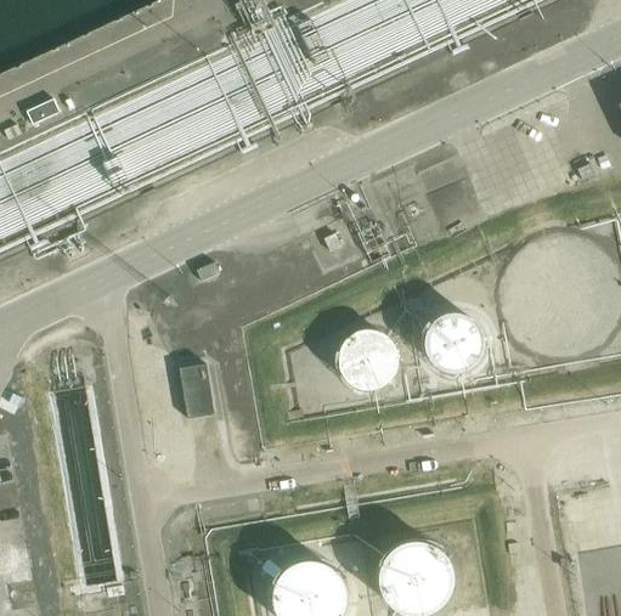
[(34,134),(62,120),(56,107),(28,120),(34,134)]
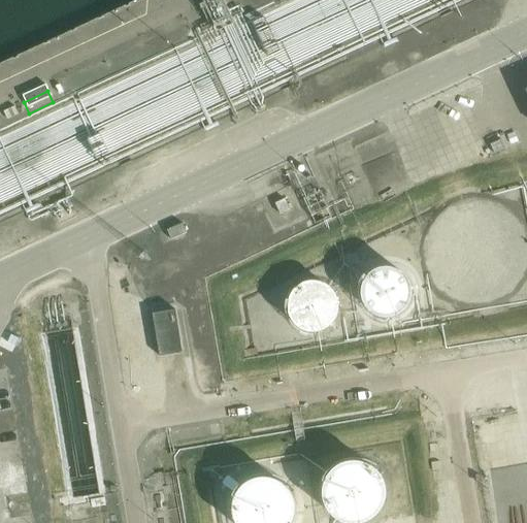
[(423,241),(426,271),(438,290),(463,304),(488,303),(512,291),(526,266),(526,235),(509,210),(489,200),(460,200),(437,215),(423,241)]
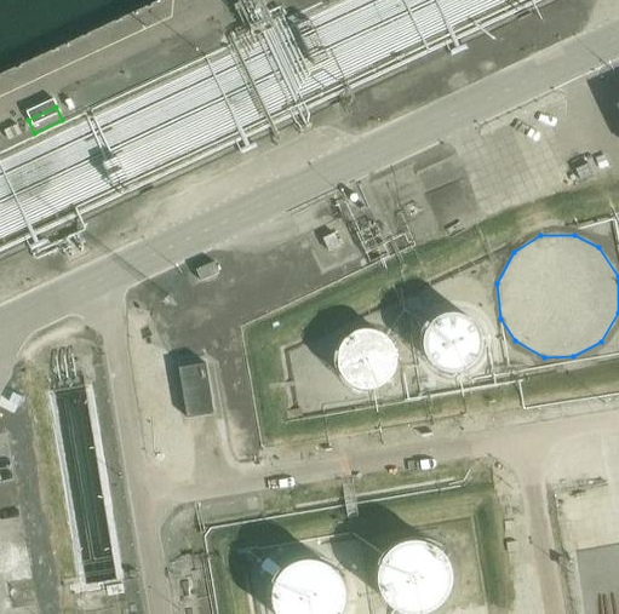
[(326,246),(332,260),(343,254),(337,240),(326,246)]
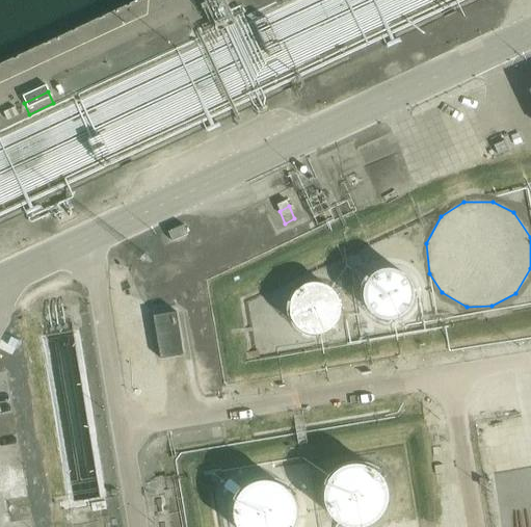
[(175,247),(189,241),(185,232),(170,238),(175,247)]
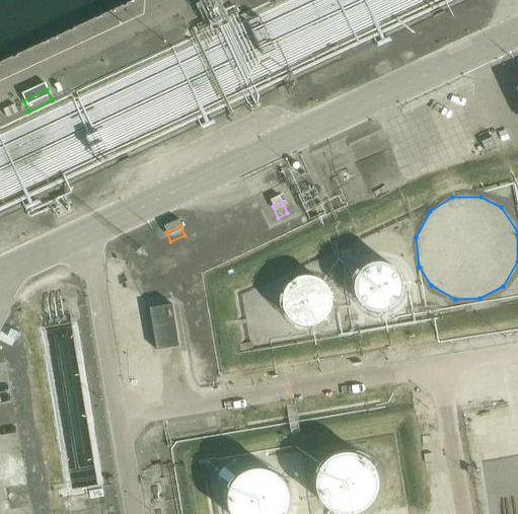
[(407,286),(407,285),(407,280),(404,275),(401,270),(398,267),(392,262),(389,261),(384,260),(379,259),(371,261),(365,264),(362,267),(358,272),(356,276),(355,281),(354,286),(356,294),(358,299),(361,303),(364,306),(369,308),(372,310),(378,311),(384,311),(390,309),(397,305),(400,302),(403,297),(405,292),(407,286)]
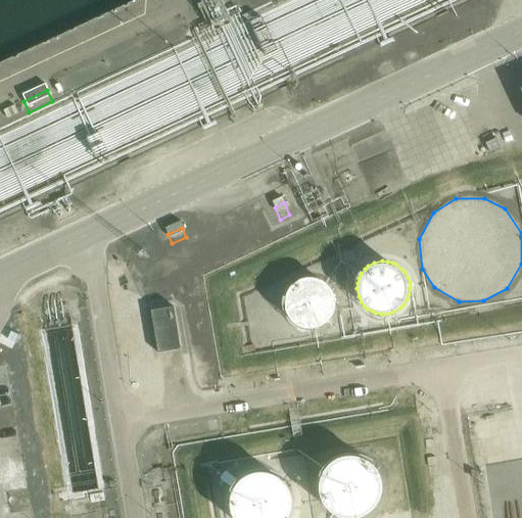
[(337,303),(336,297),(335,292),(332,287),(328,283),(323,279),(319,277),(314,276),(309,276),(304,276),(297,278),(292,282),(288,285),(284,293),(282,299),(282,304),(283,310),(285,315),(287,319),(291,324),(295,327),(300,329),(307,331),(312,331),(322,328),(325,326),(330,322),(335,314),(336,310),(337,303)]
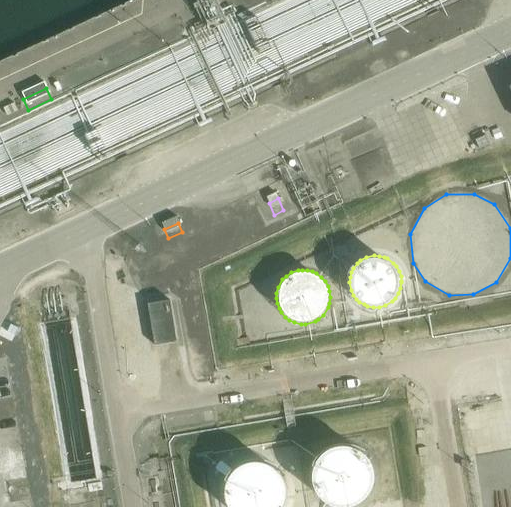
[(149,309),(155,352),(178,349),(172,306),(149,309)]
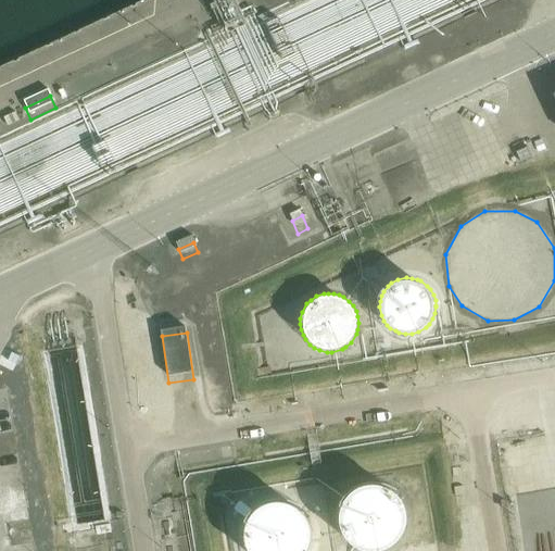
[(404,518),(403,511),(401,504),(398,499),(393,493),(388,490),(382,487),(376,486),(369,486),(362,487),(356,489),(351,492),(348,496),(343,501),(341,505),(339,512),(338,518),(339,526),(341,531),(345,538),(349,542),(353,546),(361,549),(364,550),(379,550),(385,548),(390,545),(395,540),(399,535),(402,530),(403,526),(404,518)]
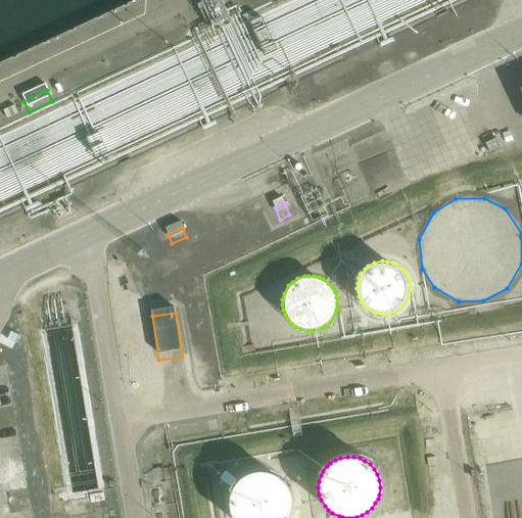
[(292,505),(292,504),(291,498),(289,490),(286,485),(282,480),(278,477),(270,474),(265,472),(258,472),(248,475),(242,478),(237,482),(234,487),(231,493),(229,500),(229,505),(230,511),(232,517),(289,517),(290,515),(291,511),(292,505)]
